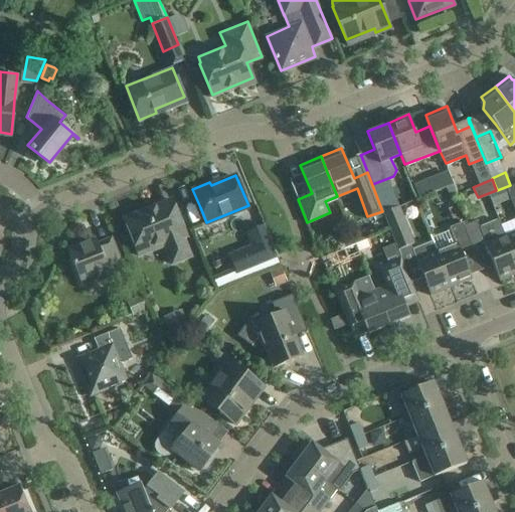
[(514,182),(506,187),(514,208),(514,182)]
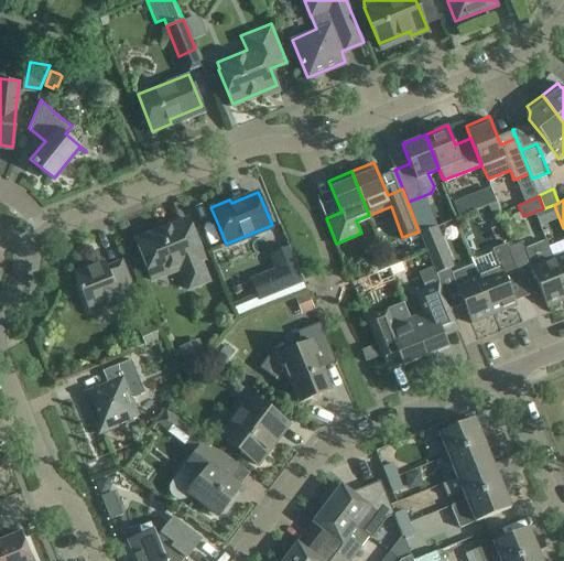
[(204,258),(188,222),(162,233),(160,228),(136,238),(152,279),(180,267),(188,288),(208,280),(201,259),(204,258)]
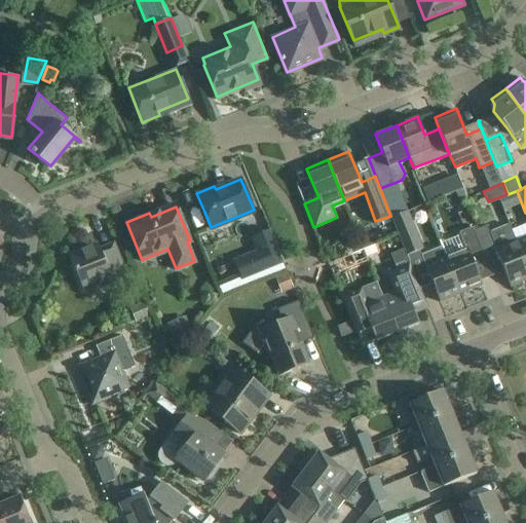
[(408,209),(391,216),(407,254),(423,247),(408,209)]
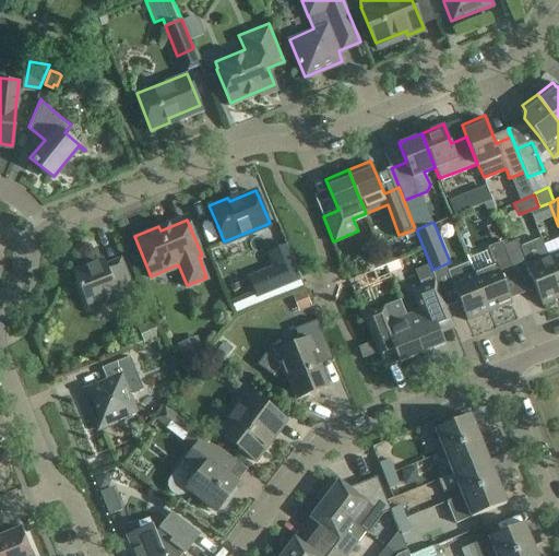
[(494,222),(487,225),(491,236),(498,233),(494,222)]
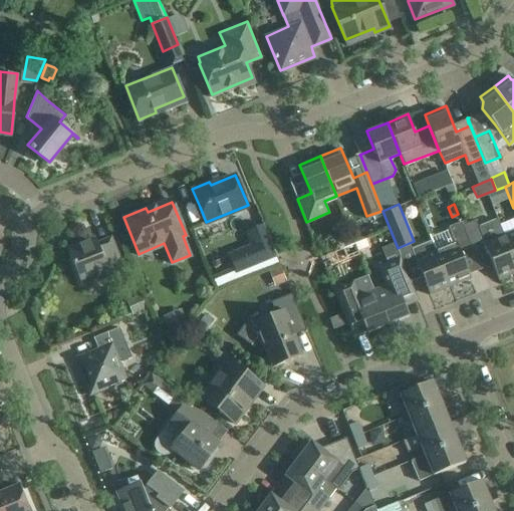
[(513,217),(500,223),(502,228),(504,234),(513,257),(513,217)]
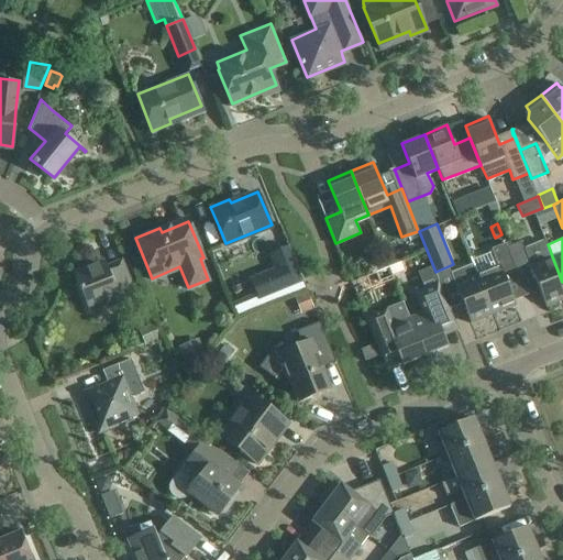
[(507,246),(519,275),(531,270),(545,305),(562,297),(562,282),(548,245),(545,239),(525,246),(522,241),(507,246)]
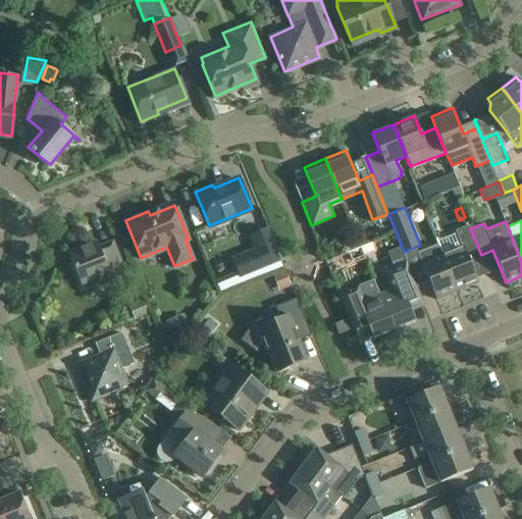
[(441,239),(437,237),(436,238),(438,244),(457,289),(478,280),(469,259),(481,255),(469,225),(457,229),(451,231),(450,236),(441,239)]
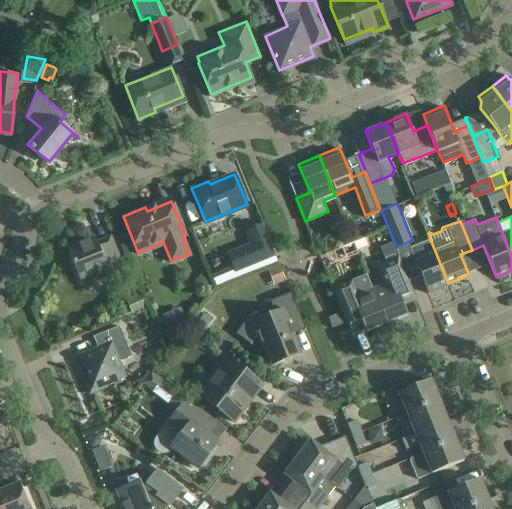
[(275,253),(263,223),(246,230),(251,243),(244,246),(251,263),(275,253)]
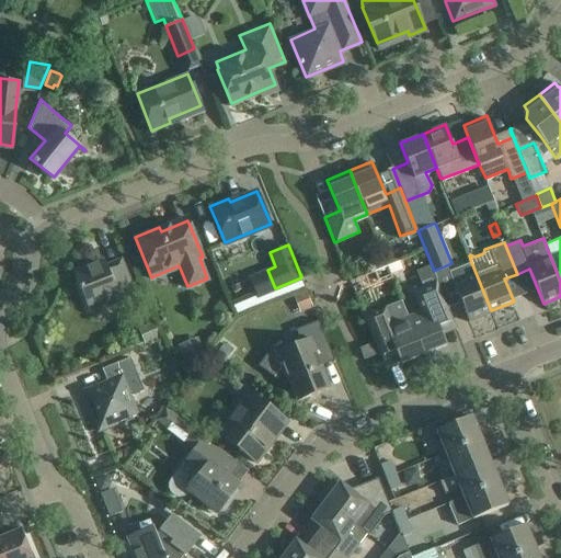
[(384,255),(388,264),(400,259),(397,250),(384,255)]
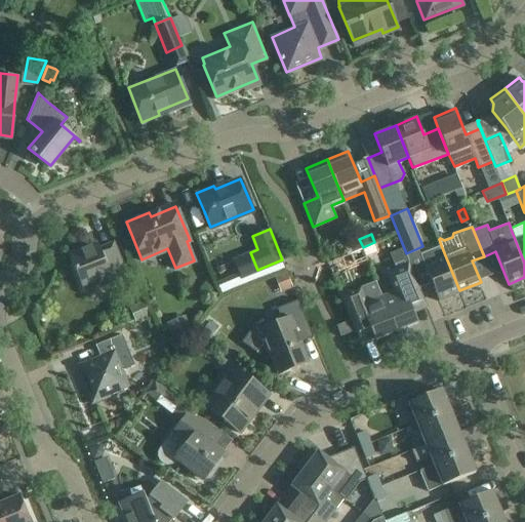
[(351,252),(363,247),(359,239),(348,244),(351,252)]
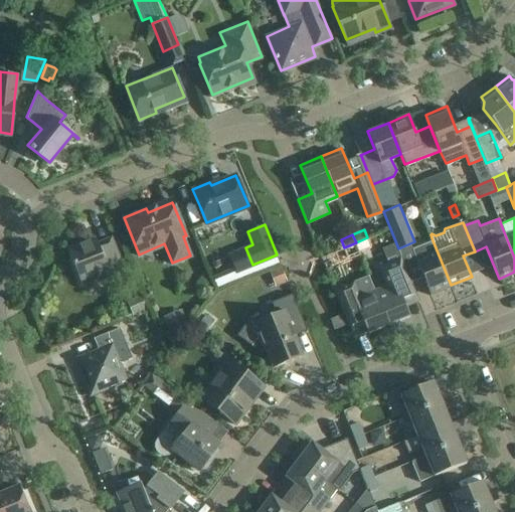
[(123,268),(111,237),(98,242),(90,239),(67,248),(79,279),(96,273),(98,278),(123,268)]
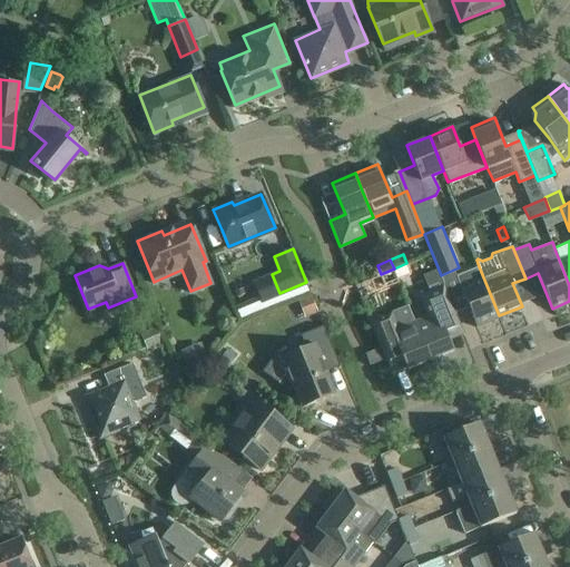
[(406,263),(394,269),(397,277),(411,273),(406,263)]
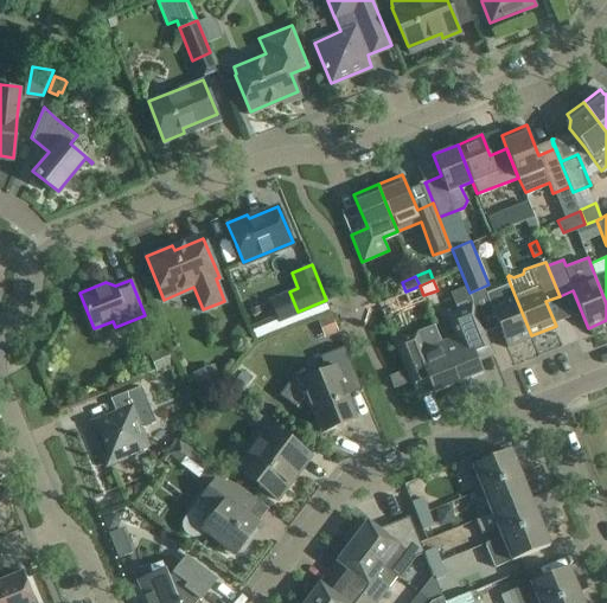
[(510,283),(486,294),(508,346),(531,335),(510,283)]
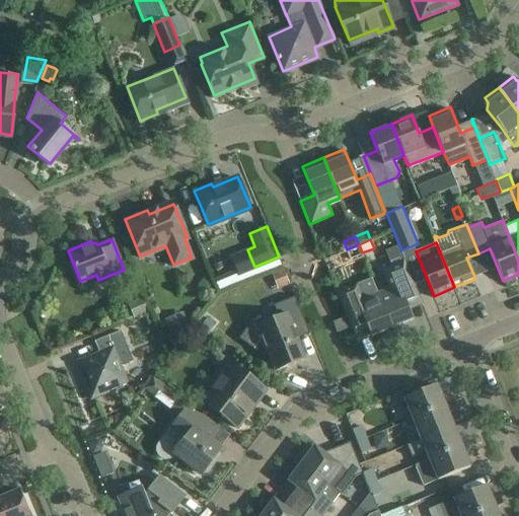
[(362,252),(359,244),(347,249),(350,258),(362,252)]
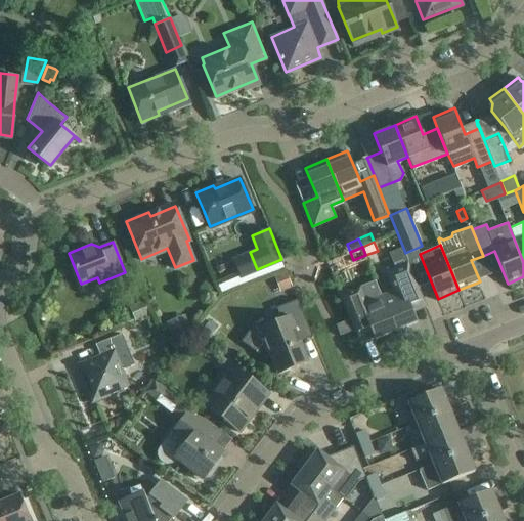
[(421,291),(408,260),(394,265),(385,269),(389,278),(393,289),(381,294),(394,327),(395,330),(398,336),(420,328),(417,320),(412,311),(426,306),(421,291)]
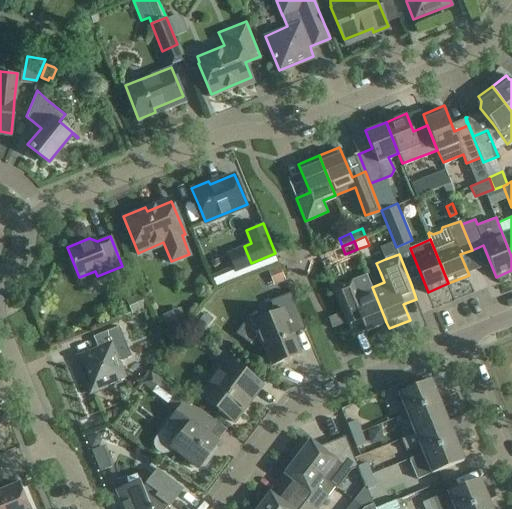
[(285,280),(279,264),(268,268),(274,284),(285,280)]
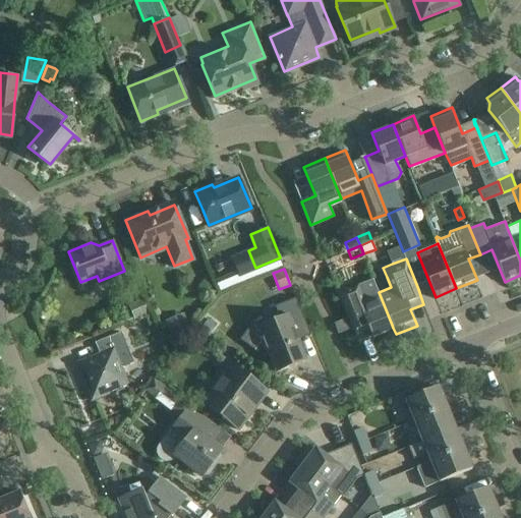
[(338,292),(352,327),(366,322),(372,336),(393,328),(379,292),(373,279),(352,286),(338,292)]
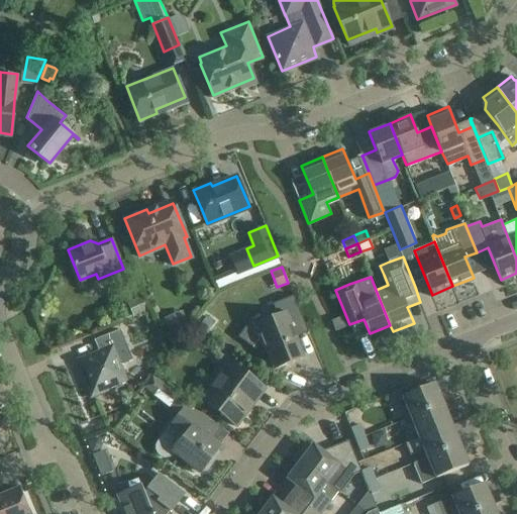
[(249,319),(238,335),(254,347),(264,343),(274,368),(304,355),(293,329),(305,324),(308,331),(309,331),(304,320),(294,294),(273,302),(276,309),(272,310),(274,314),(260,320),(257,316),(249,319)]
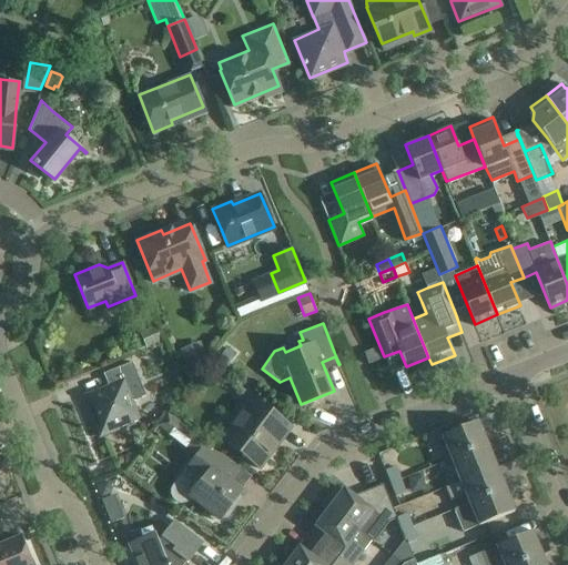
[(155,325),(142,330),(148,344),(161,339),(155,325)]
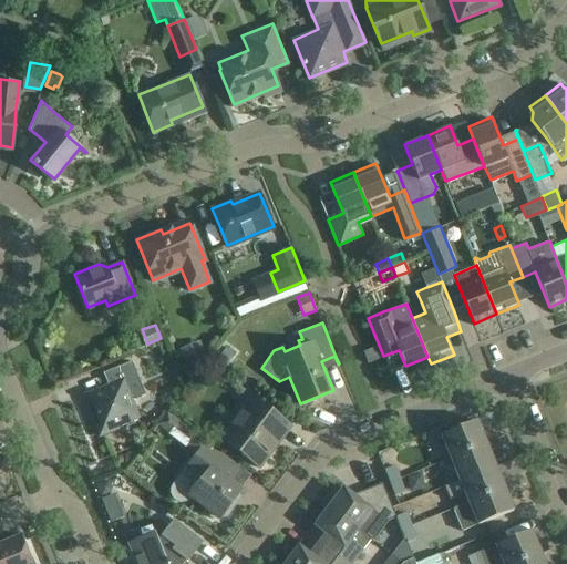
[(207,357),(203,346),(183,354),(186,365),(207,357)]
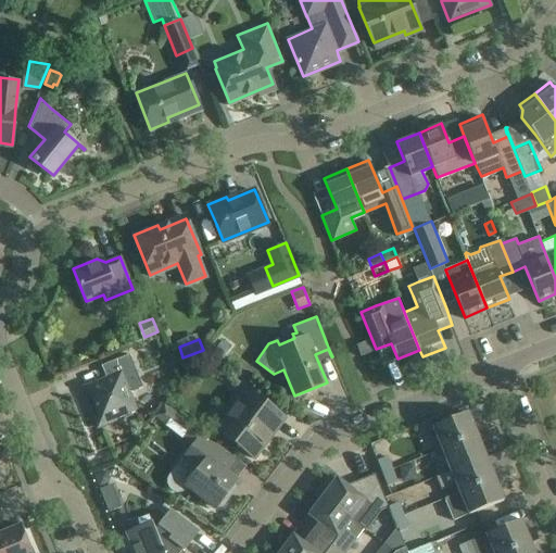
[(371,350),(367,339),(356,343),(361,354),(371,350)]
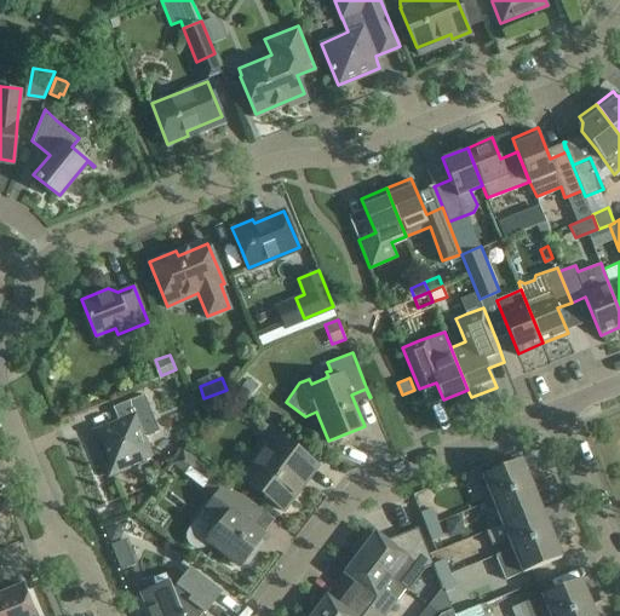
[(159,430),(144,392),(113,406),(118,420),(93,430),(103,454),(101,454),(108,475),(130,466),(128,464),(151,454),(144,436),(159,430)]
